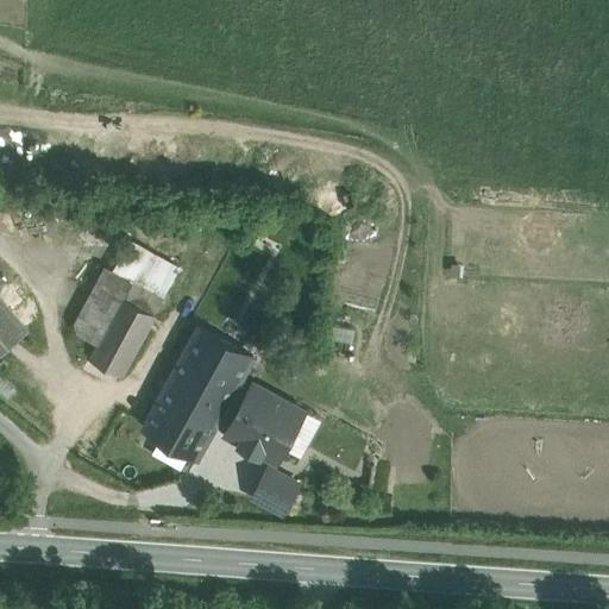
[(68,327),(80,334),(112,271),(159,296),(176,263),(115,232),(68,327)]
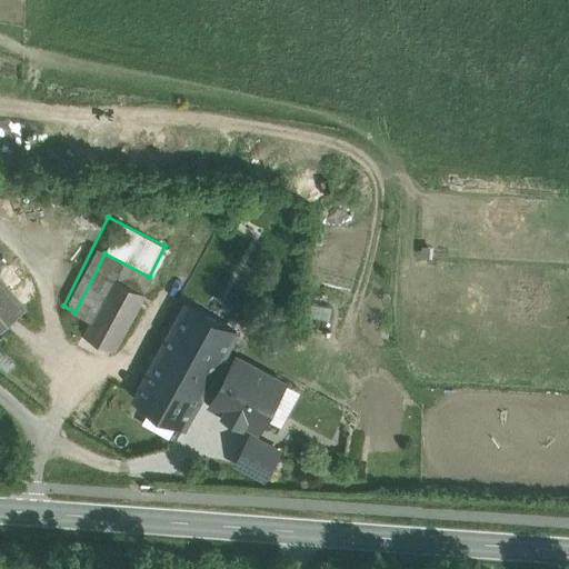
[(149,277),(105,253),(75,312),(91,320),(83,336),(112,350),(143,292),(149,277)]
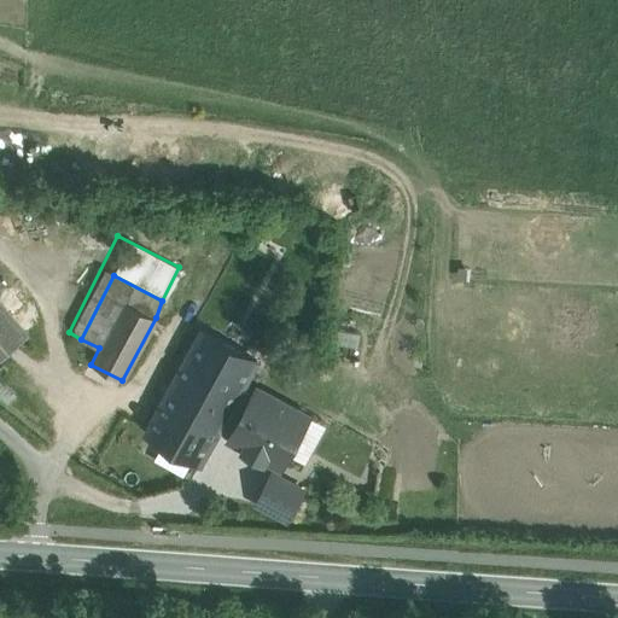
[(0,356),(27,334),(0,302),(0,356)]
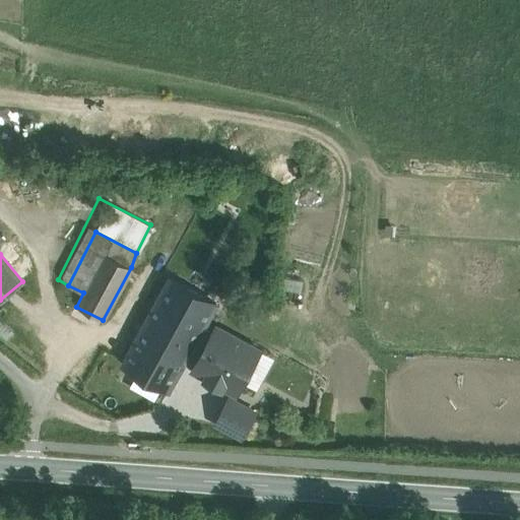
[(172,279),(125,365),(168,387),(214,304),(172,279)]
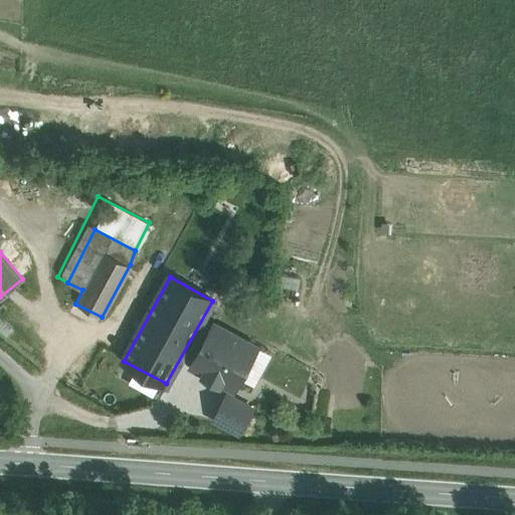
[(14,331),(0,319),(0,332),(7,339),(14,331)]
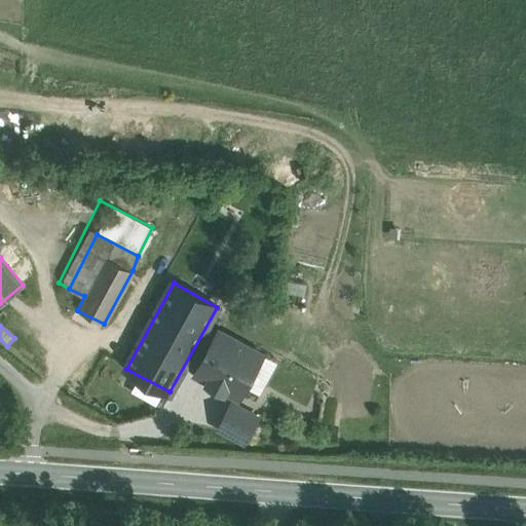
[(219,327),(192,377),(239,403),(267,352),(219,327)]
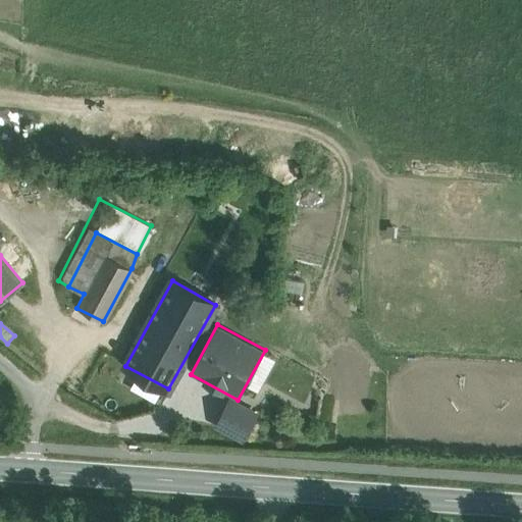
[(229,398),(213,427),(243,444),(259,413),(229,398)]
